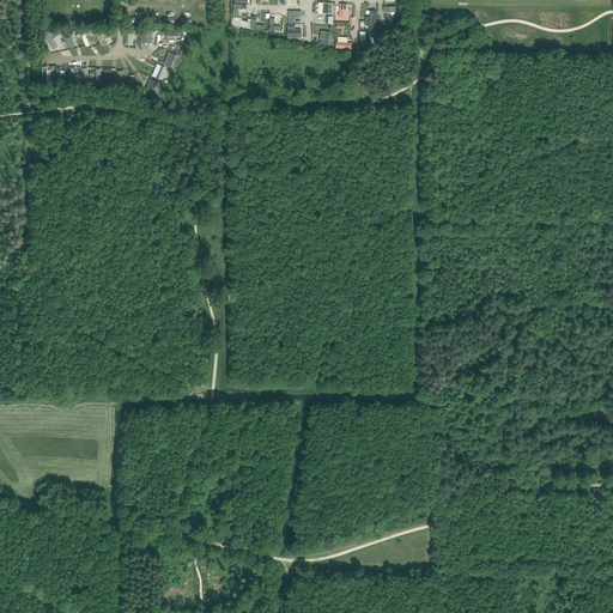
[(247,5),(234,5),(234,18),(238,18),(238,10),(247,10),(247,5)]
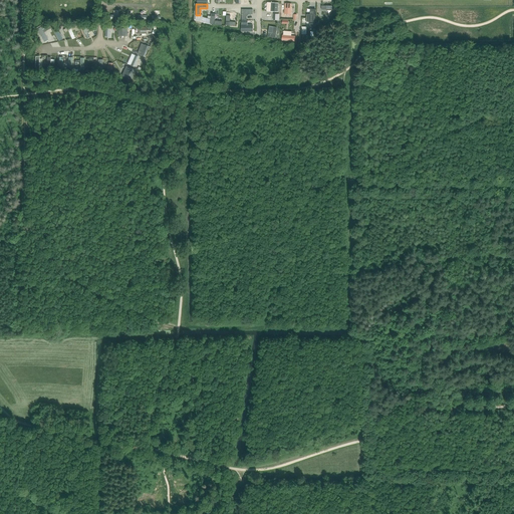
[(241,9),(241,20),(246,20),(246,17),(249,14),(252,14),(252,9),(241,9)]
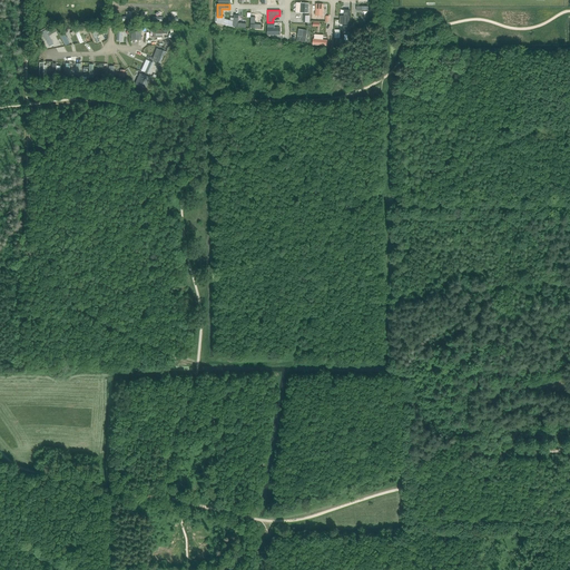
[(238,16),(234,15),(233,27),(245,28),(246,23),(238,23),(238,16)]
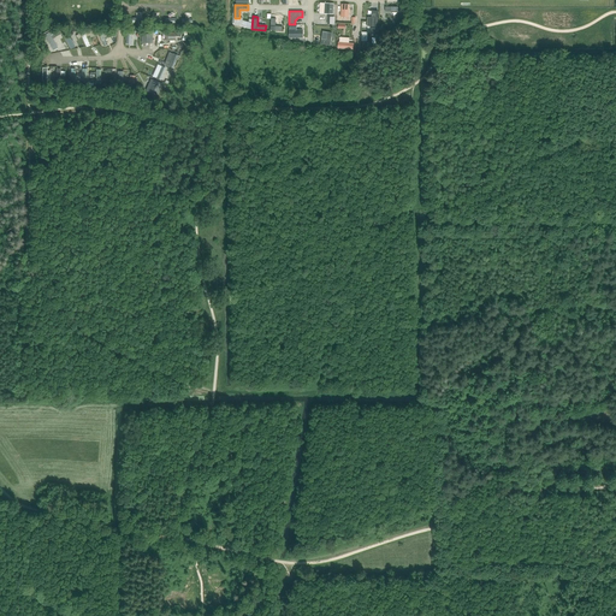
[(377,27),(377,17),(366,17),(365,27),(377,27)]
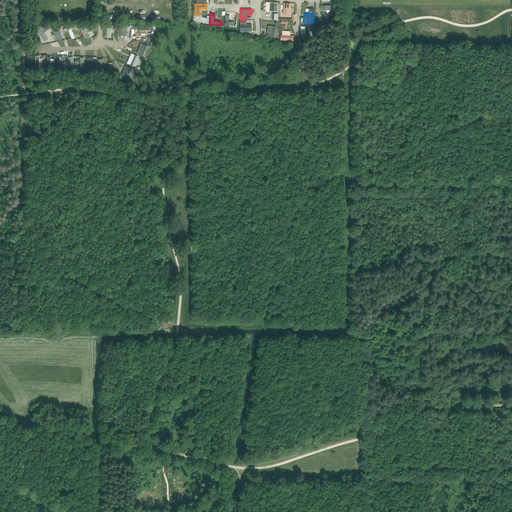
[(229,15),(225,15),(224,25),(234,26),(235,22),(229,21),(229,15)]
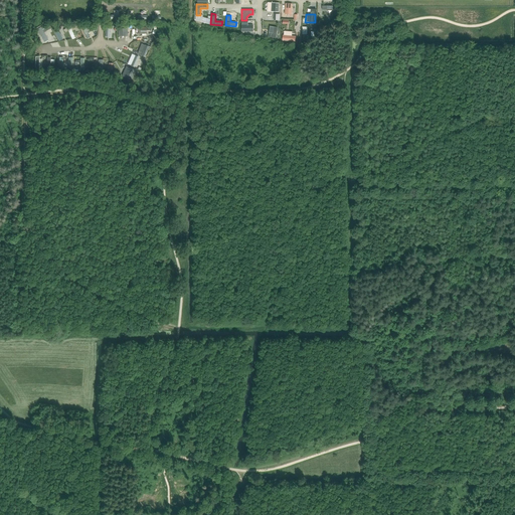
[(55,27),(52,29),(57,38),(60,37),(55,27)]
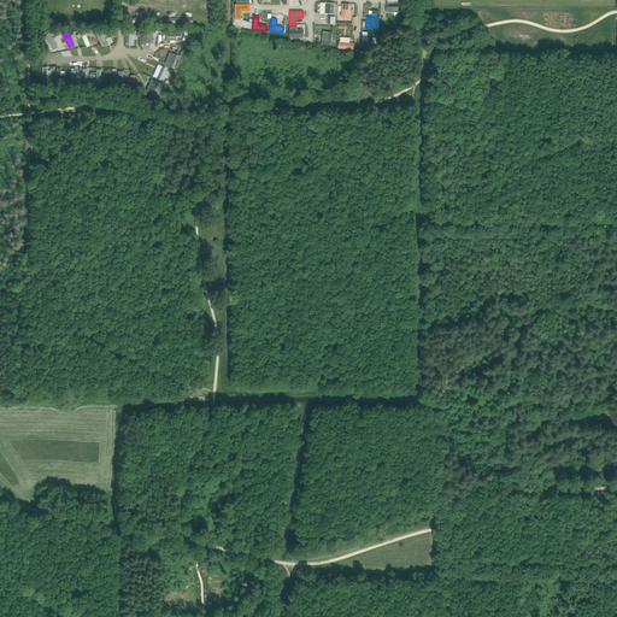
[(160,81),(166,69),(162,66),(157,78),(160,81)]
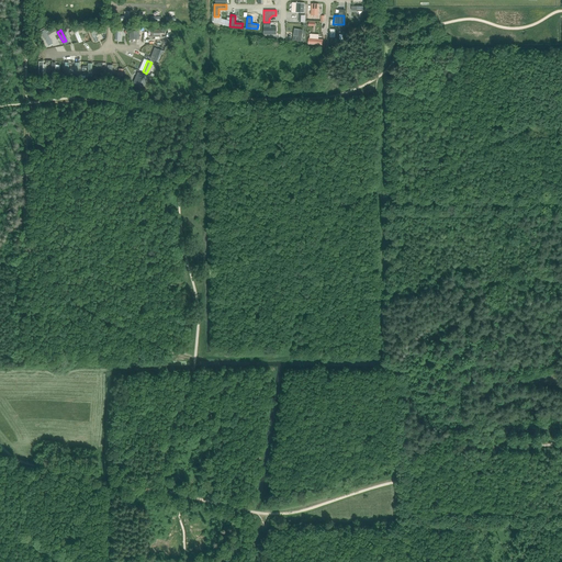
[(143,87),(147,77),(137,72),(133,82),(143,87)]
